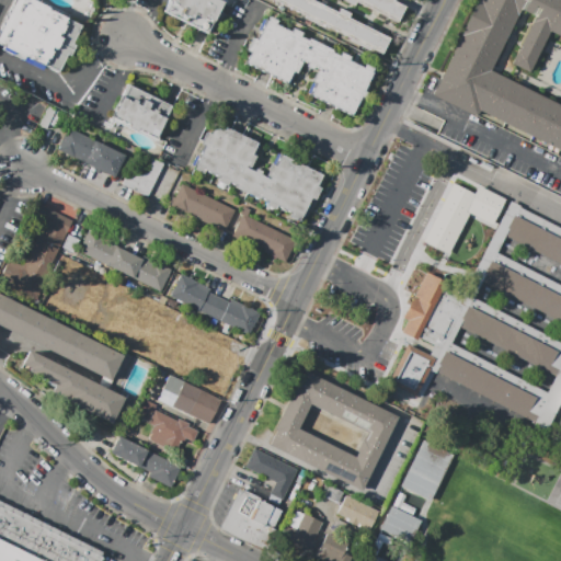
[(0,29),(14,0),(36,0),(48,6),(47,9),(81,25),(75,41),(78,42),(70,57),(67,56),(58,73),(43,67),(42,70),(1,50),(2,47),(0,46),(0,29)]
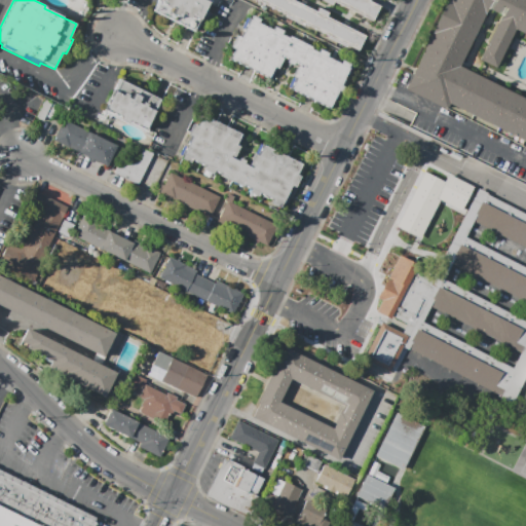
[(158,0),(207,0),(209,1),(195,30),(154,10),(158,0)]
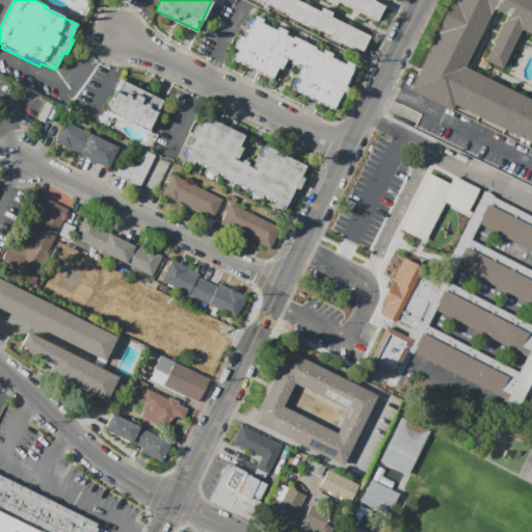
[(257,0),(289,16),(288,19),(308,28),(309,25),(333,36),(331,40),(352,49),(353,47),(363,52),(370,36),(330,17),(333,14),(322,8),(321,12),(294,0),(328,0),(327,2),(337,7),(338,3),(377,22),(386,7),(374,2),(374,0),(257,0)]
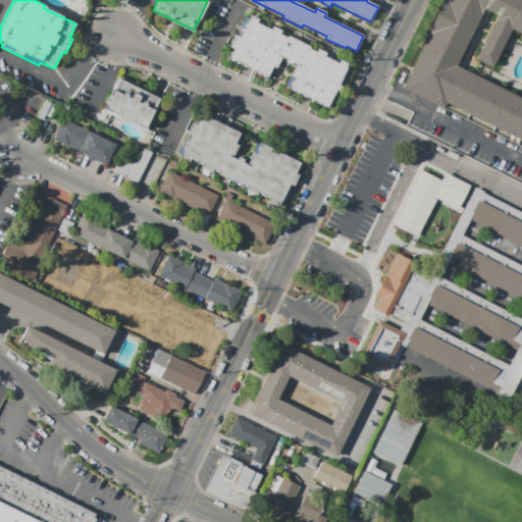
[(521,0),(439,0),(398,90),(444,110),(446,104),(521,140),(521,0)]
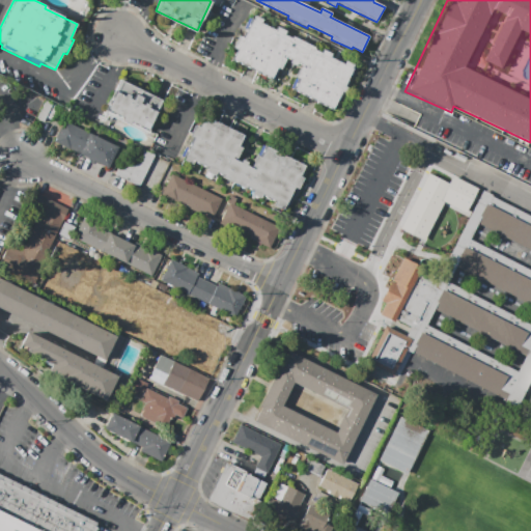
[(255,16),(244,38),(241,37),(235,48),(239,50),(233,60),(272,80),(278,68),(281,70),(287,57),(291,59),(290,63),(297,66),(299,62),(303,64),(297,78),(300,79),(294,91),(334,111),(343,92),(345,94),(348,88),(344,87),(354,68),(347,64),(348,62),(335,55),(333,59),(314,50),(315,48),(292,36),(291,39),(284,35),(286,32),(277,27),(275,30),(261,24),(263,20),(255,16)]
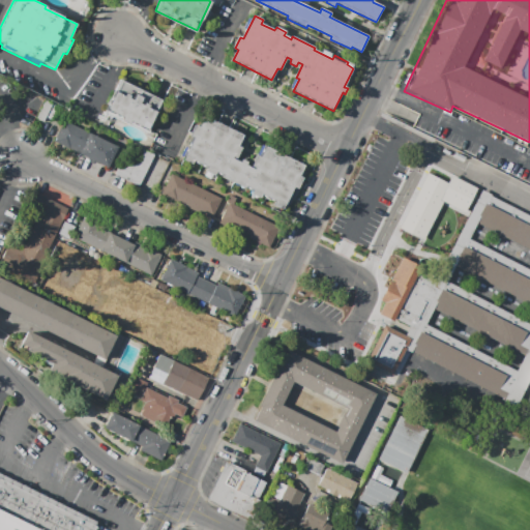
[(120,79),(163,98),(147,134),(104,114),(120,79)]
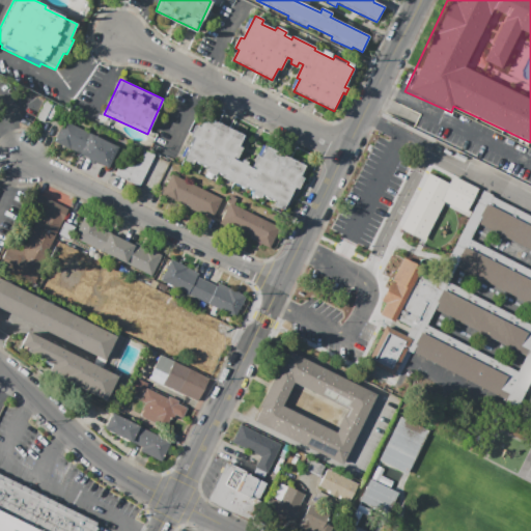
[(35,118),(45,100),(53,104),(46,117),(44,122),(35,118)]
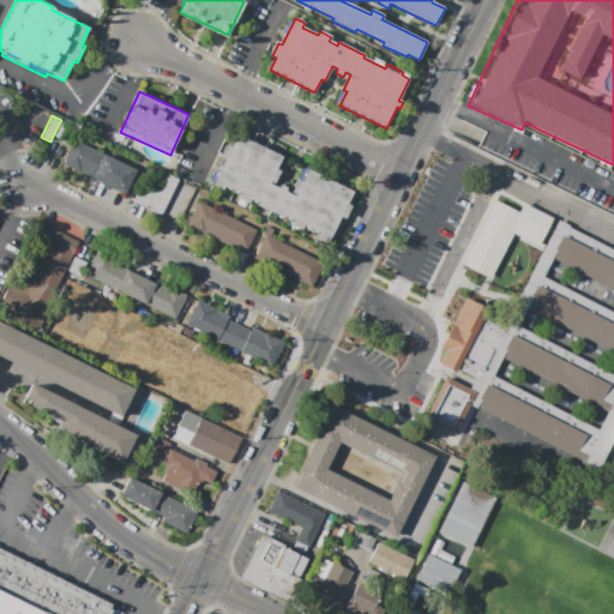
[(61,120),(73,126),(65,142),(53,136),(61,120)]
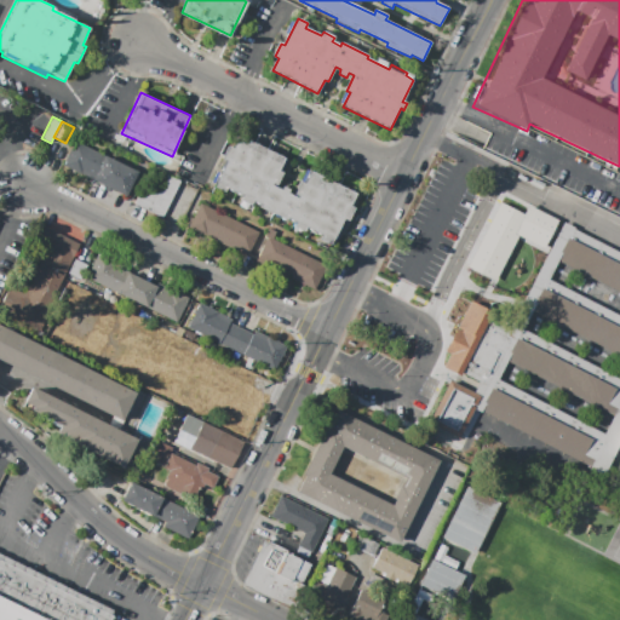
[(236,136),(231,147),(228,145),(220,159),(224,161),(212,187),(333,244),(356,195),(310,172),(304,183),(299,181),(293,195),(288,194),(290,190),(281,187),(280,189),(275,187),(282,172),(279,171),(283,159),(236,136)]
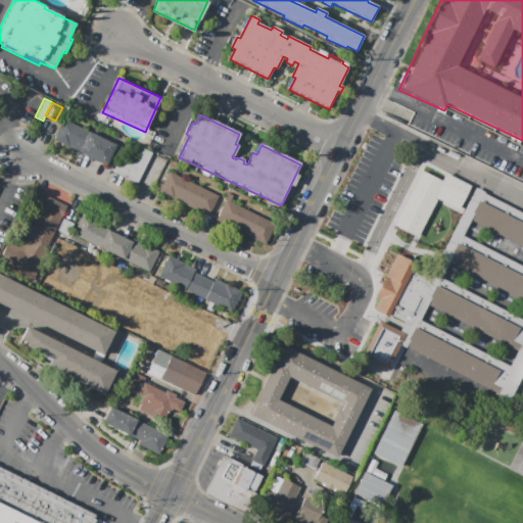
[(63,119),(116,145),(106,165),(52,139),(63,119)]
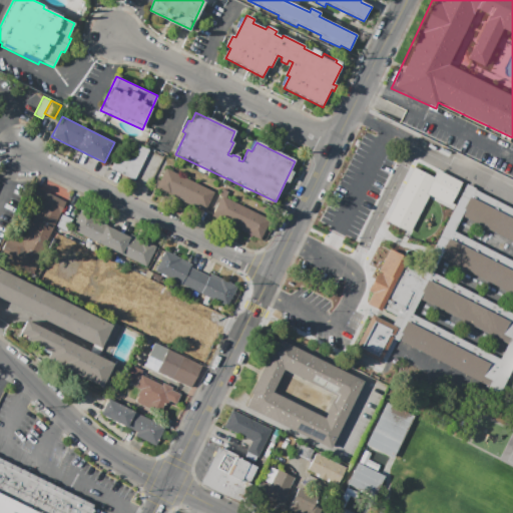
[(116,156),(110,169),(133,180),(147,150),(136,145),(128,161),(116,156)]
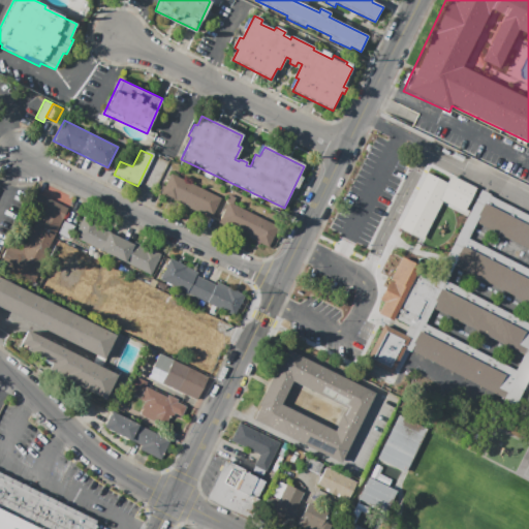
[(474,186),(448,176),(445,182),(423,173),(399,229),(424,240),(440,204),(463,213),(474,186)]
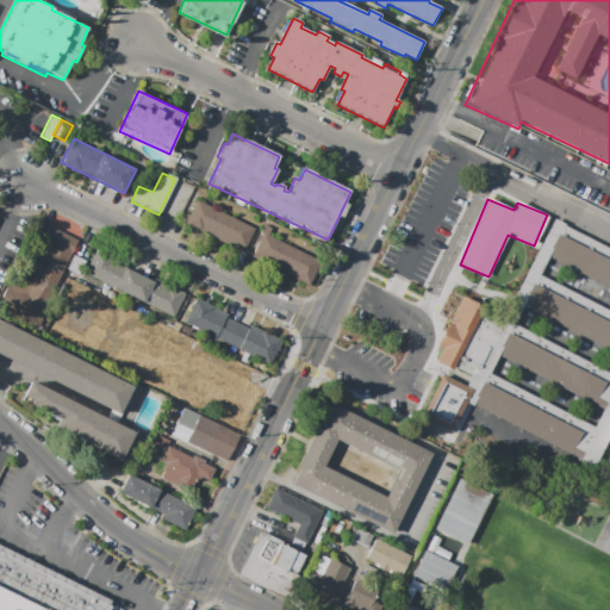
[(198,203),(254,229),(243,251),(187,224),(198,203)]
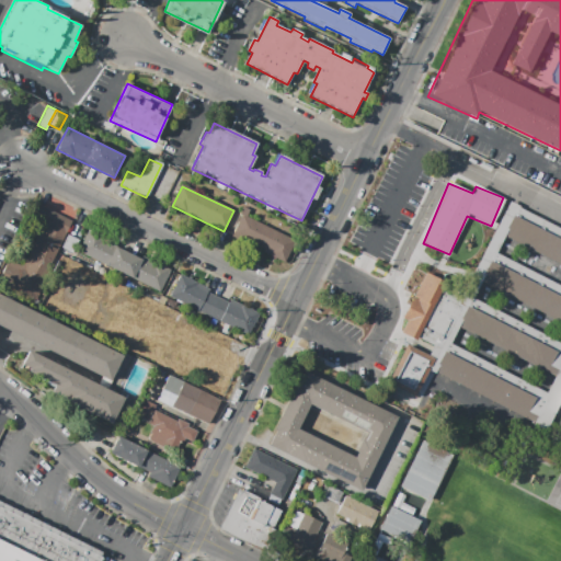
[(560,227),(560,391),(542,428),(428,373),(415,398),(387,382),(407,344),(430,355),(434,346),(416,338),(415,340),(402,333),(409,321),(402,318),(433,259),(439,262),(473,189),(504,203),(502,207),(503,207),(500,213),(499,213),(499,214),(503,216),(510,202),(560,227)]
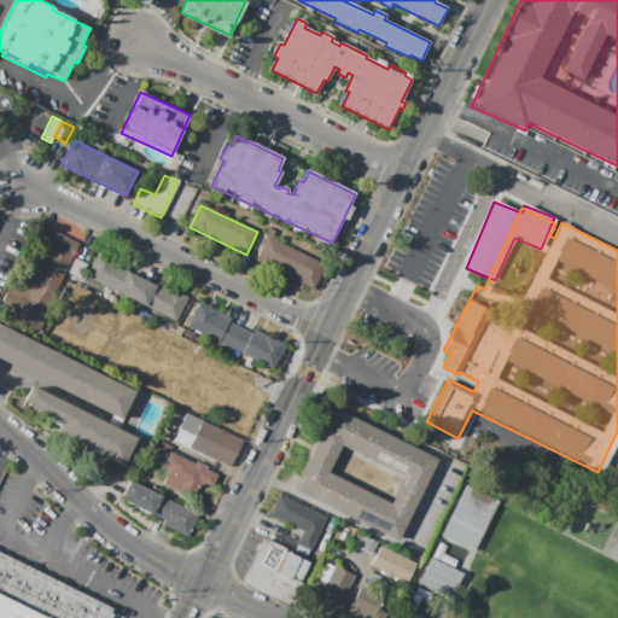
[(38,226),(76,245),(36,327),(0,309),(0,301),(9,285),(24,292),(45,249),(30,242),(38,226)]
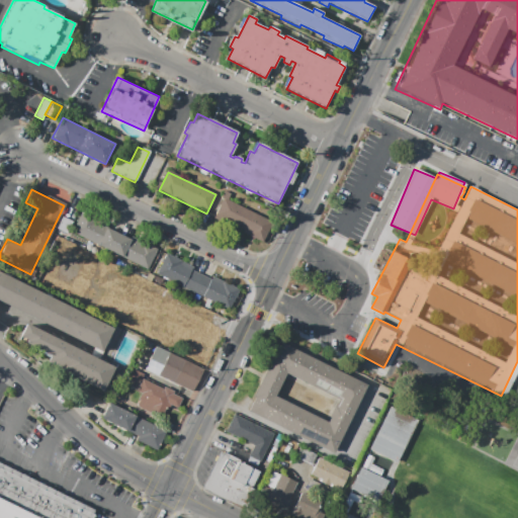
[(223,198),(270,222),(261,240),(213,218),(223,198)]
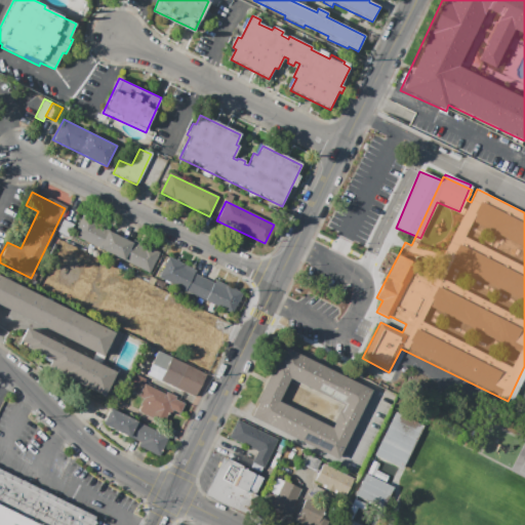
[(82,215),(72,237),(148,274),(158,252),(132,240),(130,244),(106,232),(107,228),(82,215)]
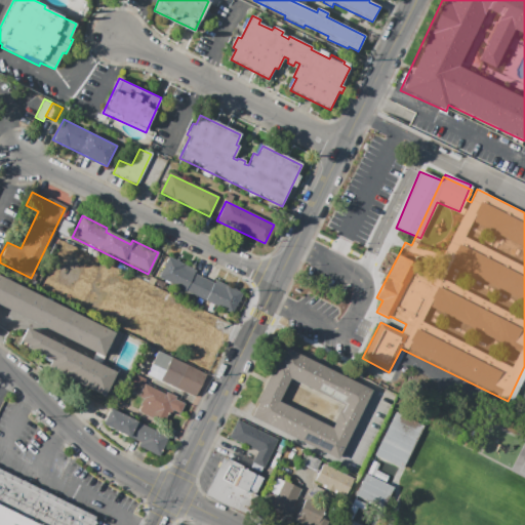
[(167,256),(197,271),(196,274),(213,282),(214,280),(242,293),(232,313),(157,276),(167,256)]
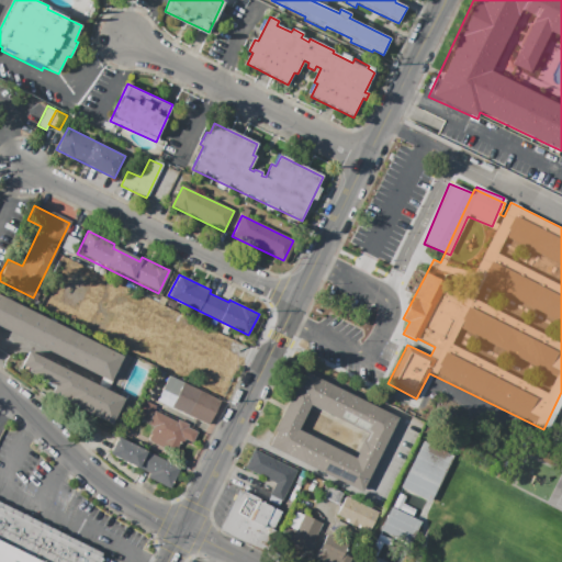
[(0,295),(123,357),(111,381),(108,389),(115,394),(124,398),(114,420),(111,425),(53,392),(55,386),(29,372),(30,369),(23,364),(29,351),(99,384),(101,378),(0,326),(0,295)]
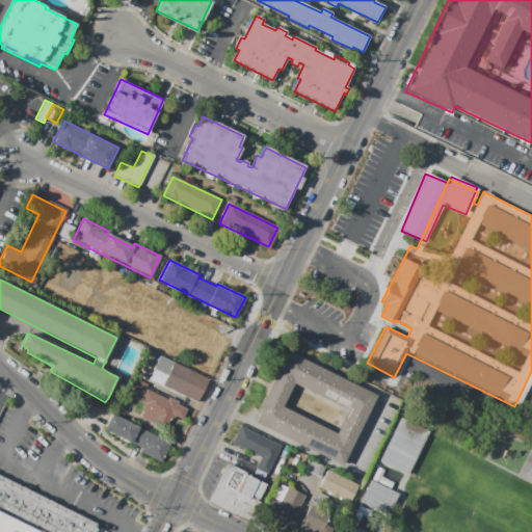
[(287,353),(374,397),(340,466),(253,422),(287,353)]
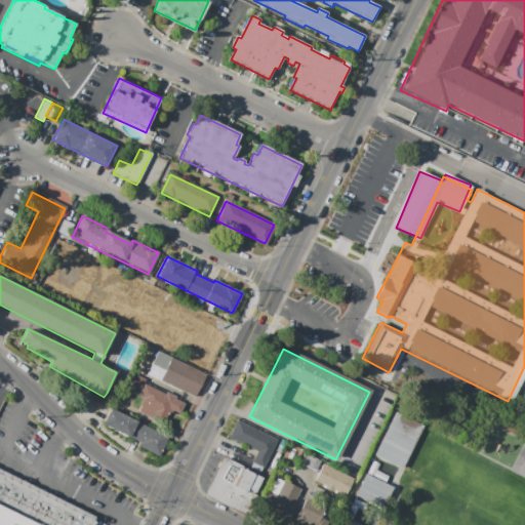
[(159,380),(164,370),(152,364),(158,351),(185,363),(184,365),(206,375),(196,398),(159,380)]
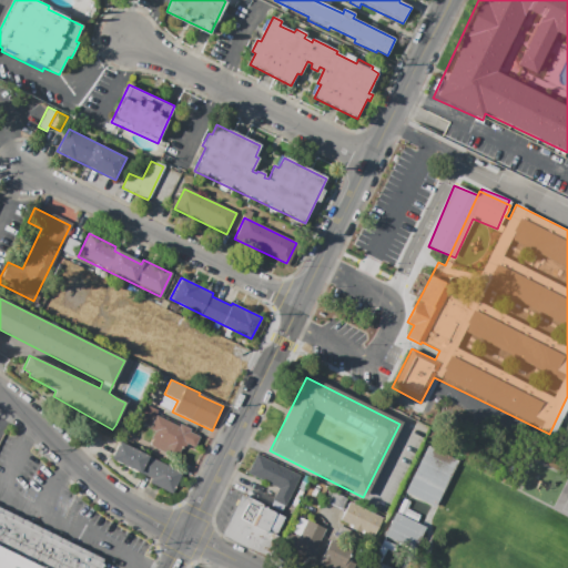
[(150,398),(139,421),(149,426),(148,428),(155,432),(152,438),(153,439),(150,445),(176,458),(182,447),(185,449),(188,444),(194,447),(200,437),(190,433),(192,428),(181,423),(179,427),(156,415),(162,404),(150,398)]
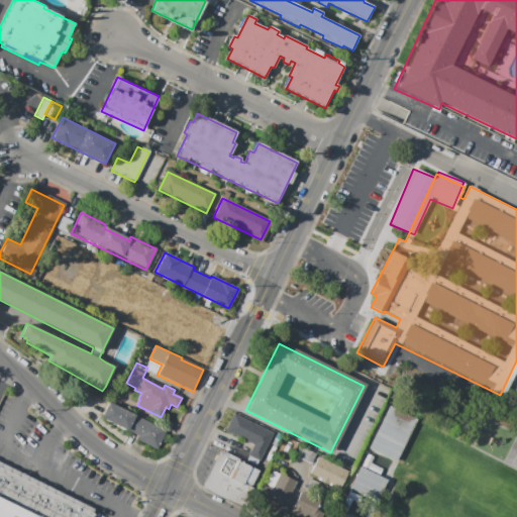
[(367,447),(390,401),(415,413),(393,460),(367,447)]
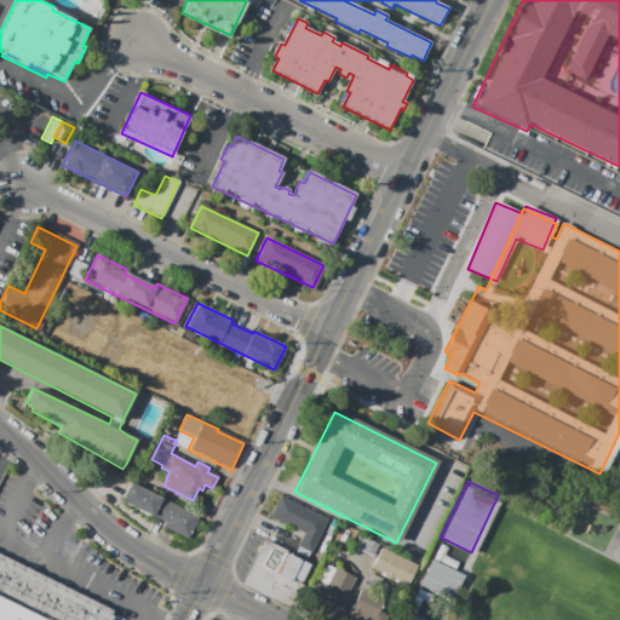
[(130,482),(200,517),(189,539),(162,527),(165,523),(121,501),(130,482)]
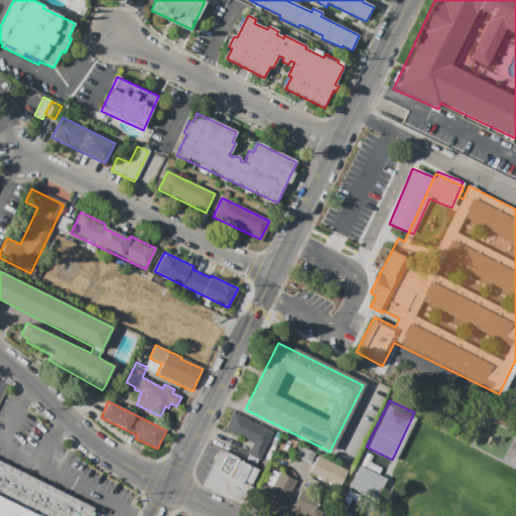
[(232,413),(271,433),(256,464),(244,458),(251,444),(224,430),(232,413)]
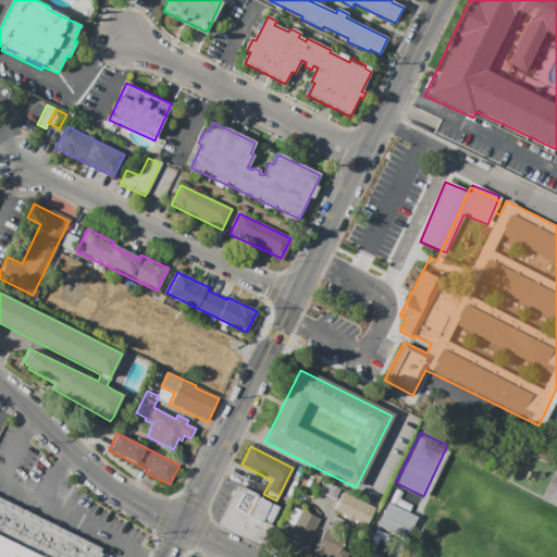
[(238,485),(277,507),(261,548),(219,527),(238,485)]
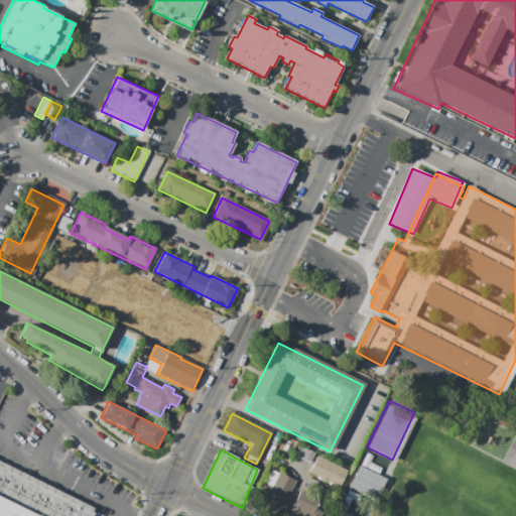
[(346,472),(338,488),(308,474),(316,457),(346,472)]
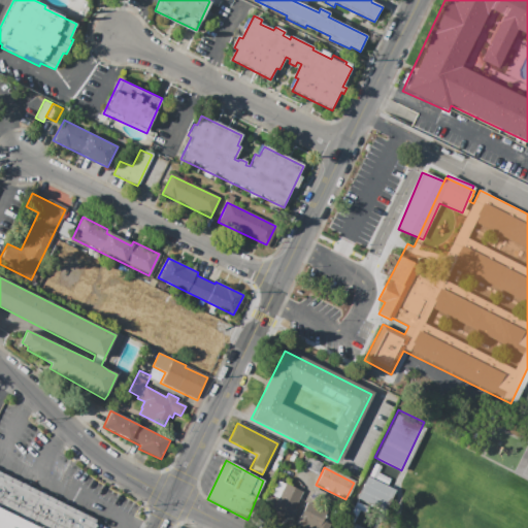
[(0,527),(0,471),(104,522),(101,527),(0,527)]
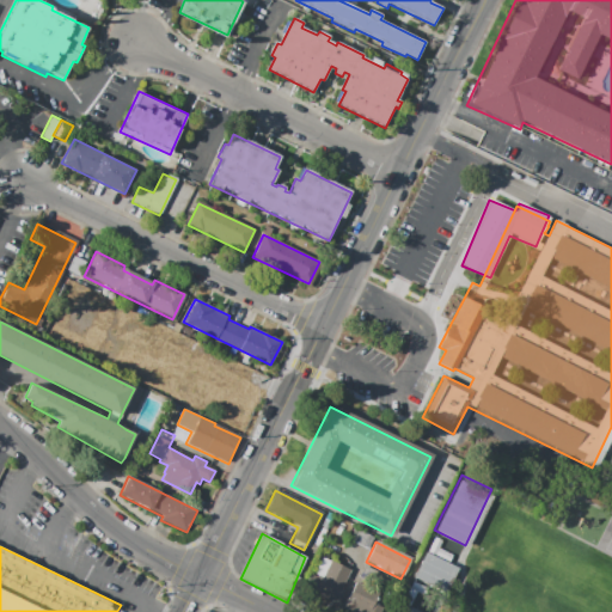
[(424,552),(459,570),(447,595),(411,577),(424,552)]
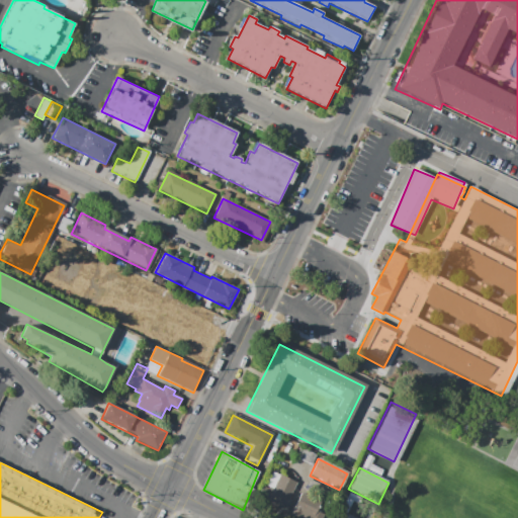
[(284,510),(289,499),(287,498),(295,482),(278,473),(265,501),(284,510)]
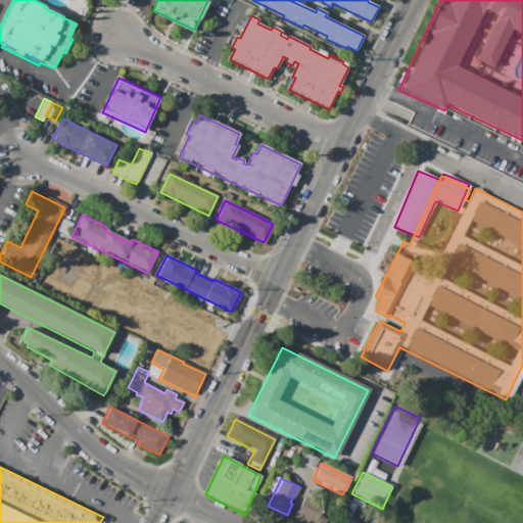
[(297,522),(291,520),(302,495),(323,506),(318,515),(325,519),(323,522),(297,522)]
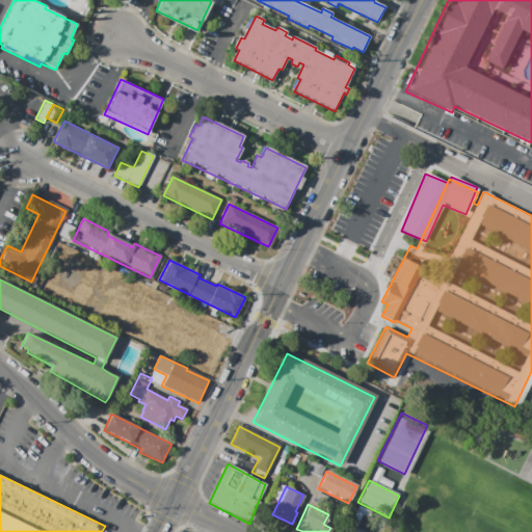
[(362,531),(336,531),(341,522),(362,531)]
